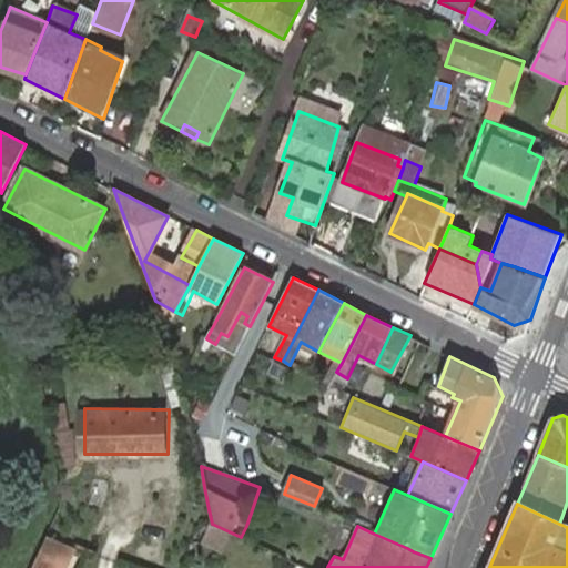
[(49,537),(33,567),(68,567),(75,550),(49,537)]
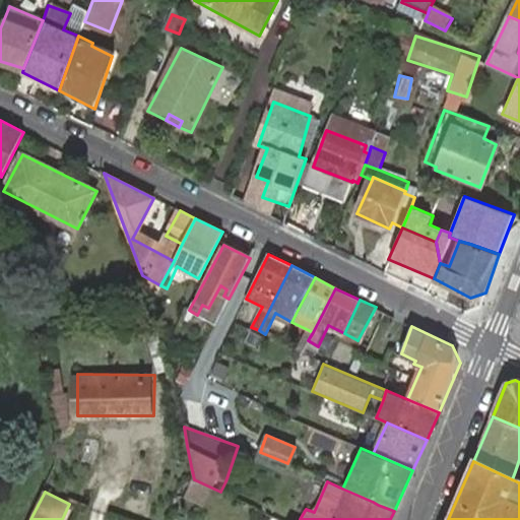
[(167,519),(184,519),(186,515),(171,509),(167,519)]
